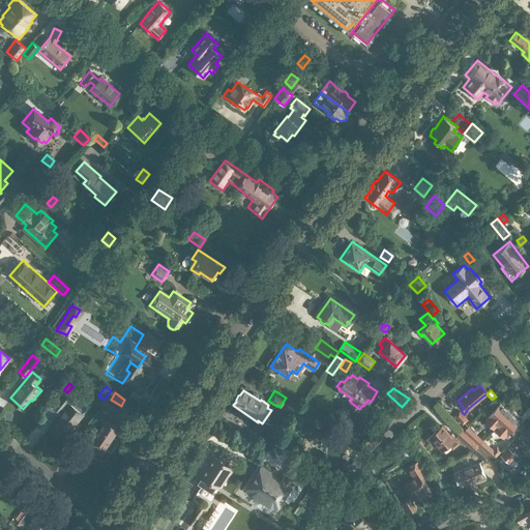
[(53,407),(58,411),(70,398),(64,393),(53,407)]
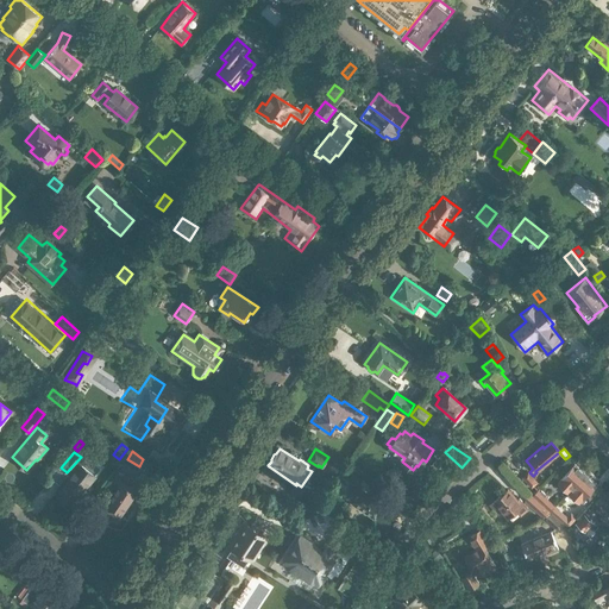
[(130,484),(139,471),(125,462),(120,469),(126,473),(123,479),(121,479),(104,507),(120,518),(139,490),(130,484)]
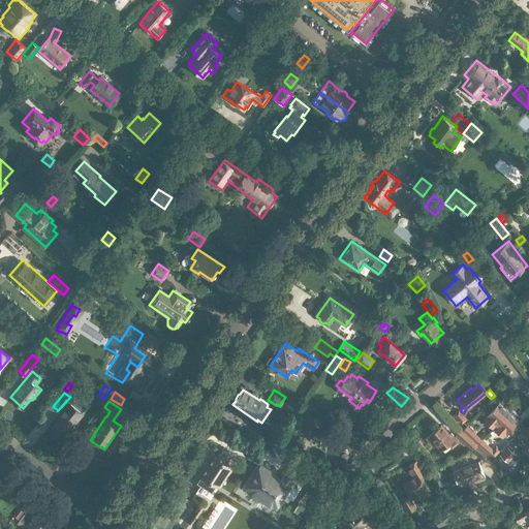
[(69,403),(48,428),(62,440),(83,414),(69,403)]
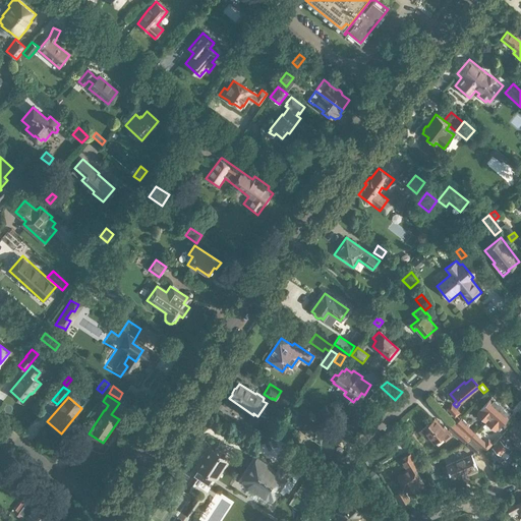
[(485,421),(486,421),(488,418),(501,406),(490,397),(476,413),(485,421)]
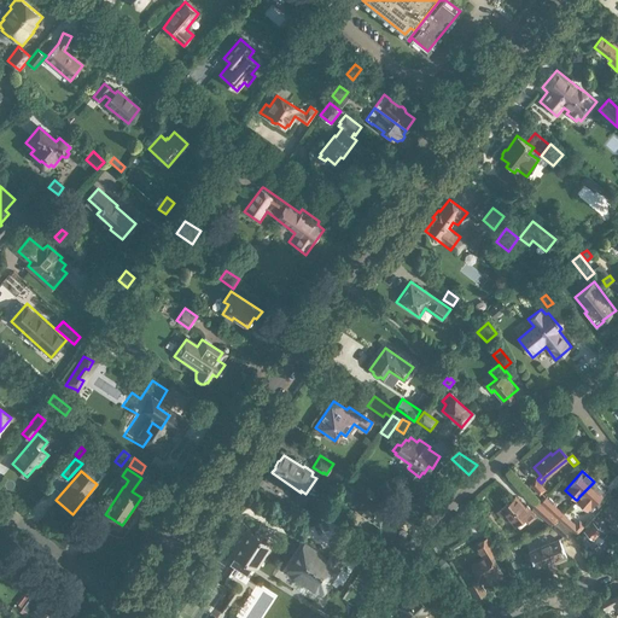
[(369,484),(355,474),(349,484),(363,495),(369,484)]
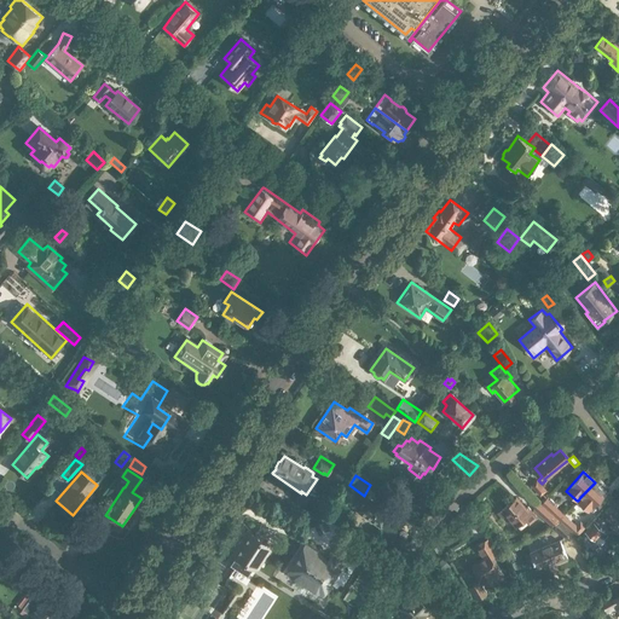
[(538,480),(537,479),(530,485),(541,496),(548,490),(542,484),(538,480)]
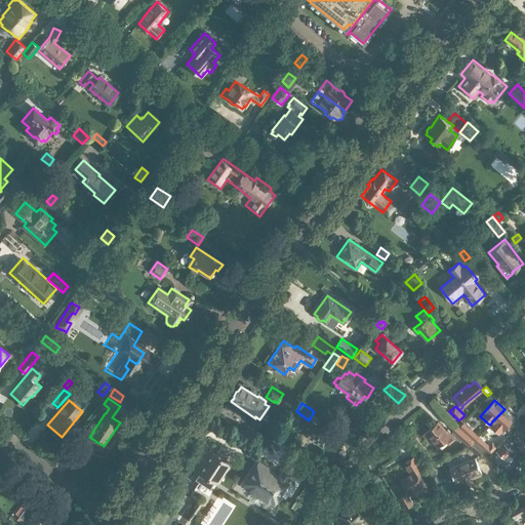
[(489,425),(498,434),(514,417),(505,409),(489,425)]
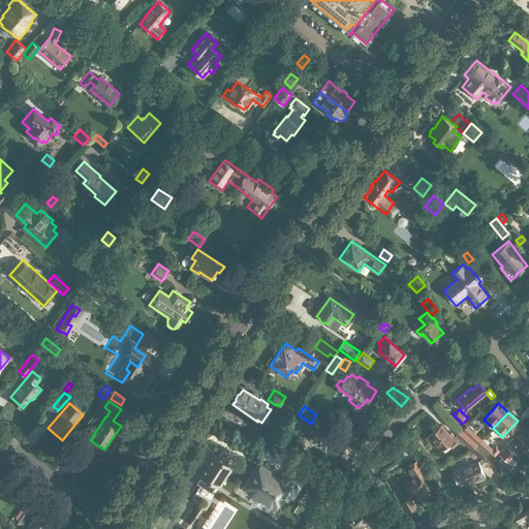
[(308,422),(301,432),(304,435),(304,436),(325,452),(335,438),(312,423),(311,425),(308,422)]
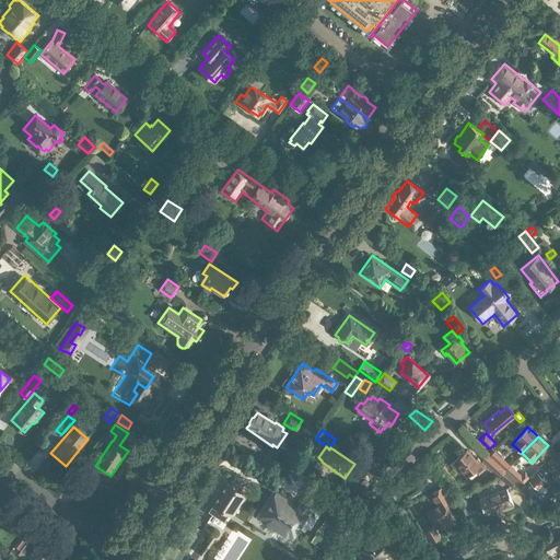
[(505,470),(511,465),(503,458),(505,457),(496,448),(489,455),(505,470)]
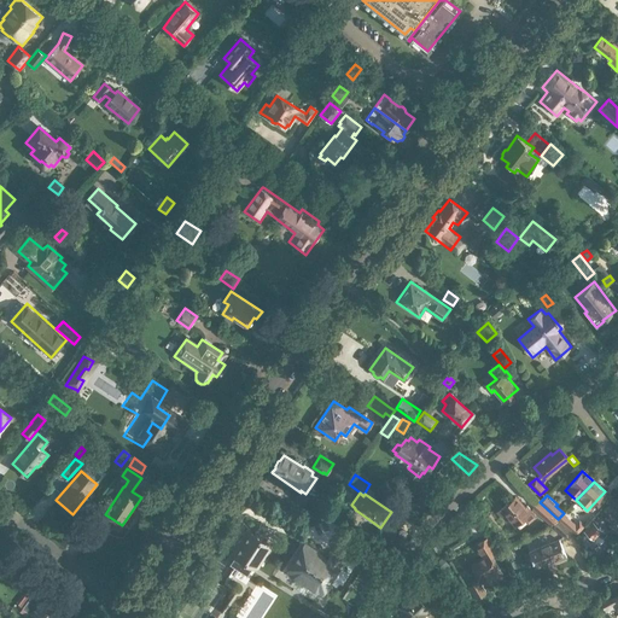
[(524,508),(514,497),(497,512),(502,517),(506,514),(516,525),(523,518),(528,524),(537,517),(528,505),(526,506),(524,508)]
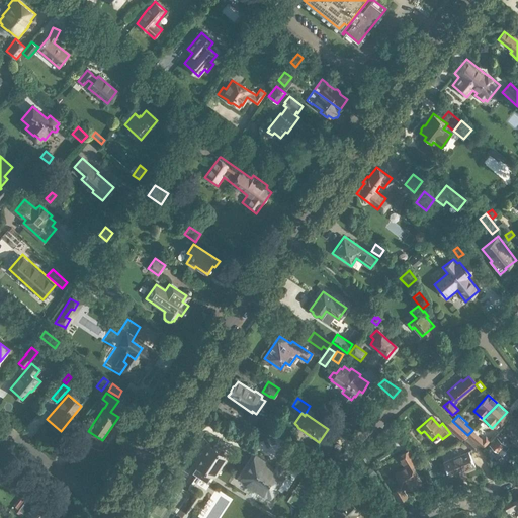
[(508,422),(504,425),(506,427),(509,430),(505,434),(513,442),(513,441),(515,442),(514,443),(517,446),(517,420),(515,417),(509,423),(508,422)]
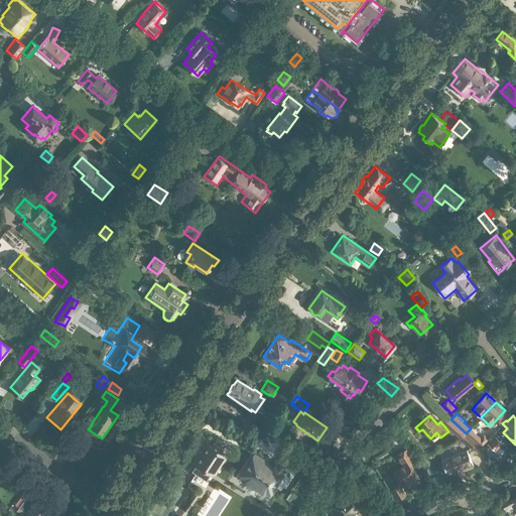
[(466,433),(450,419),(449,418),(444,424),(460,438),(467,434),(466,433)]
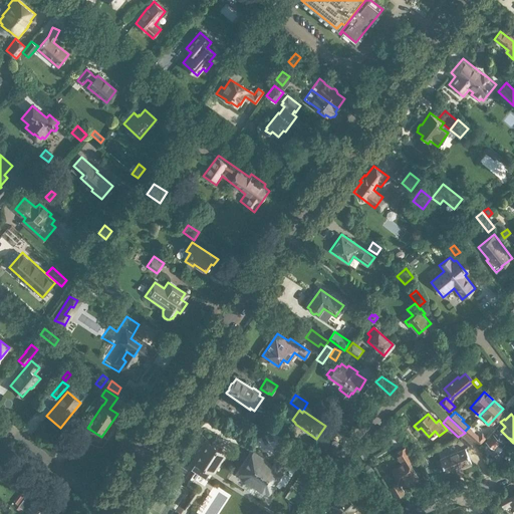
[(469,427),(464,432),(465,433),(466,433),(474,441),(479,445),(487,437),(482,433),(479,436),(469,427)]
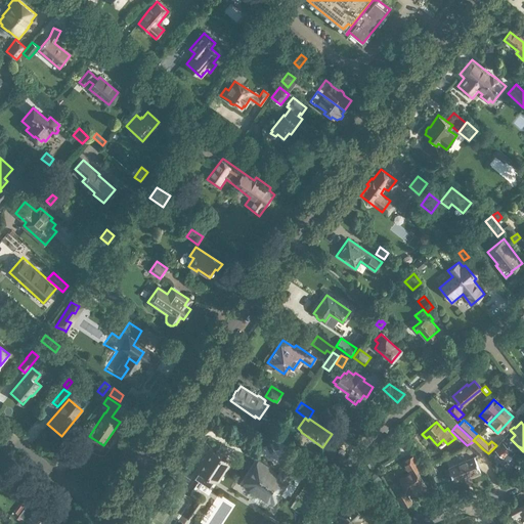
[(483,449),(475,441),(469,447),(478,455),(483,449)]
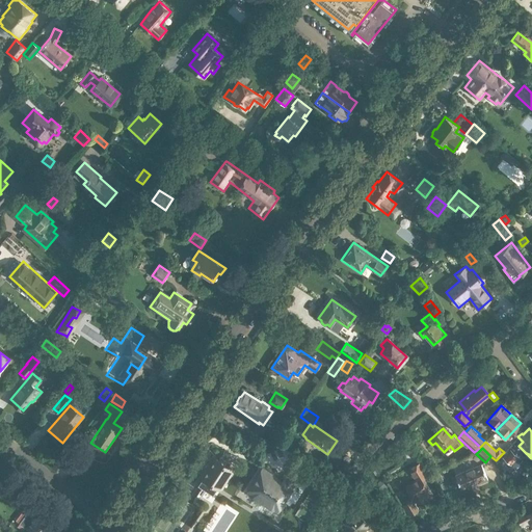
[(510,449),(500,460),(508,468),(517,456),(510,449)]
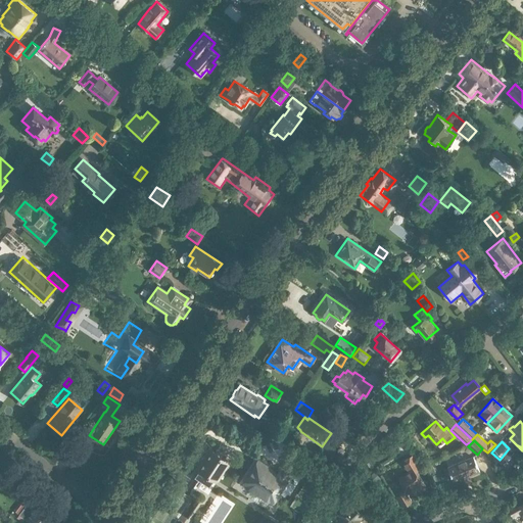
[(215,479),(223,467),(225,463),(228,459),(212,449),(199,470),(215,479)]
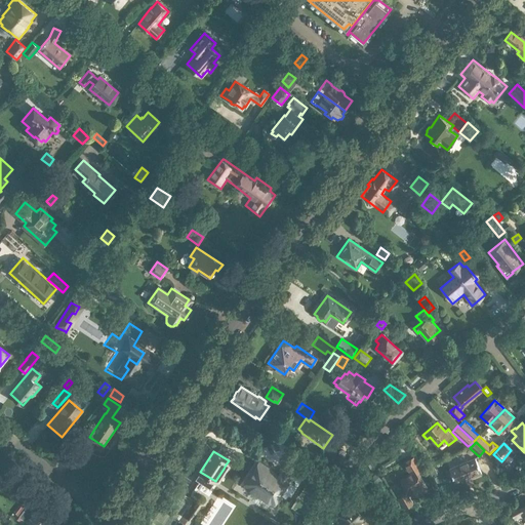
[(422,469),(415,456),(403,462),(410,474),(400,480),(408,493),(417,488),(420,494),(428,490),(416,473),(422,469)]
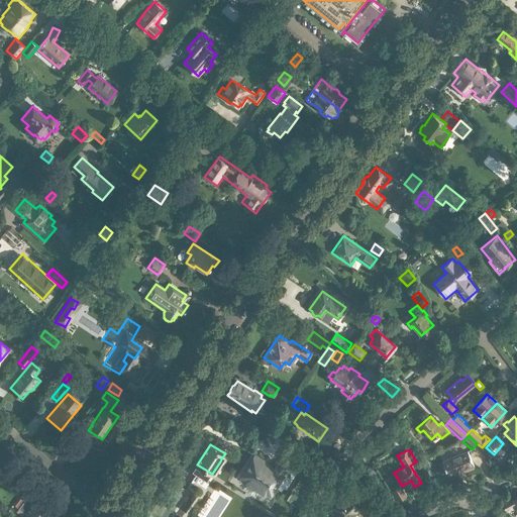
[(442,460),(448,475),(457,471),(458,473),(474,467),(468,450),(442,460)]
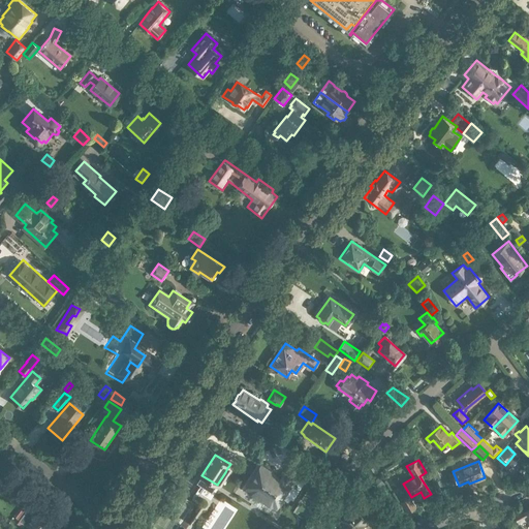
[(273,472),(260,464),(245,488),(276,507),(293,478),(284,472),(280,478),(272,473),(273,472)]
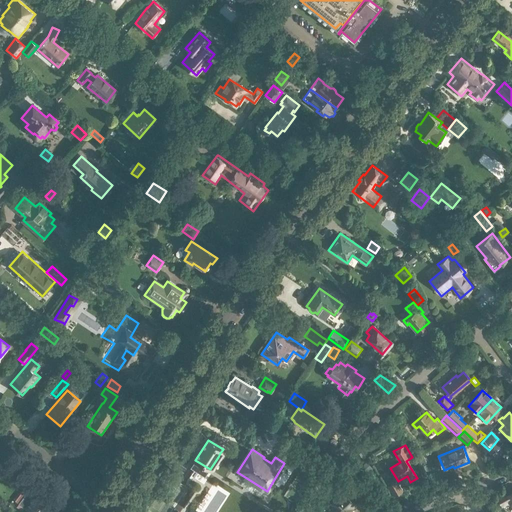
[(367,462),(364,465),(369,471),(372,467),(367,462)]
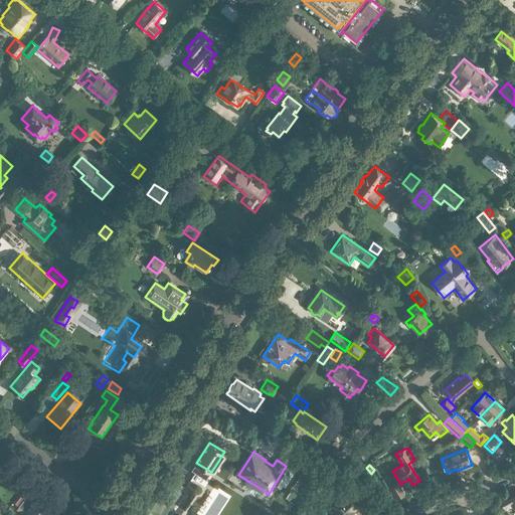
[(19,477),(8,468),(0,478),(0,479),(10,487),(19,477)]
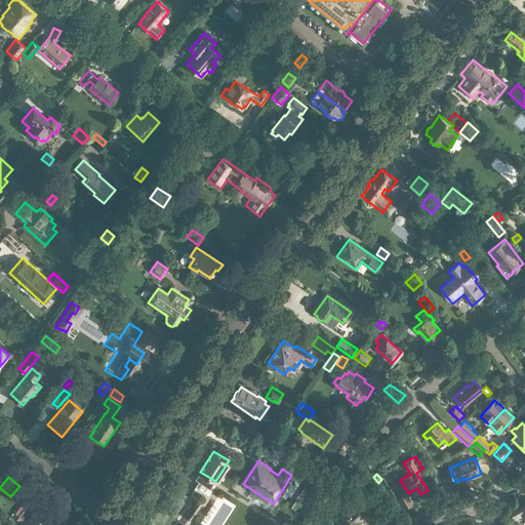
[(351,486),(345,497),(351,500),(357,489),(360,484),(354,481),(351,486)]
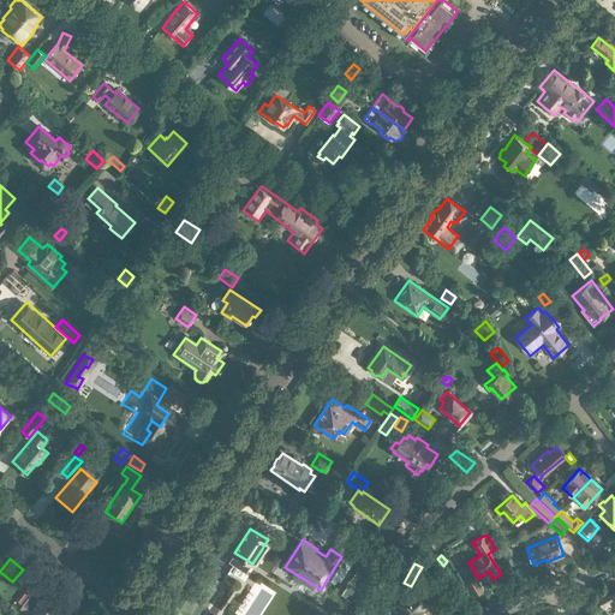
[(475,595),(483,590),(476,578),(467,583),(475,595)]
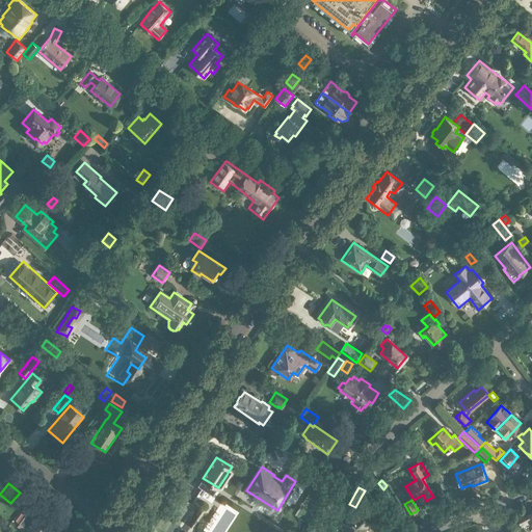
[(51,525),(55,520),(38,508),(32,516),(27,512),(19,523),(27,529),(28,529),(26,531),(49,531),(53,527),(51,525)]
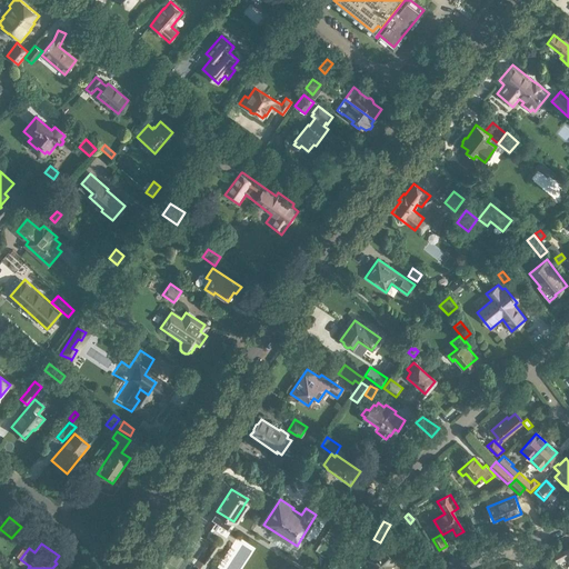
[(568,546),(552,556),(556,561),(565,556),(568,561),(568,546)]
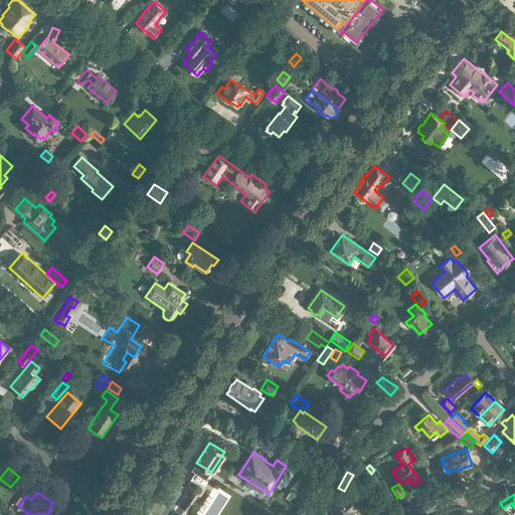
[(349,499),(346,495),(330,509),(335,514),(349,514),(361,504),(352,495),(349,499)]
